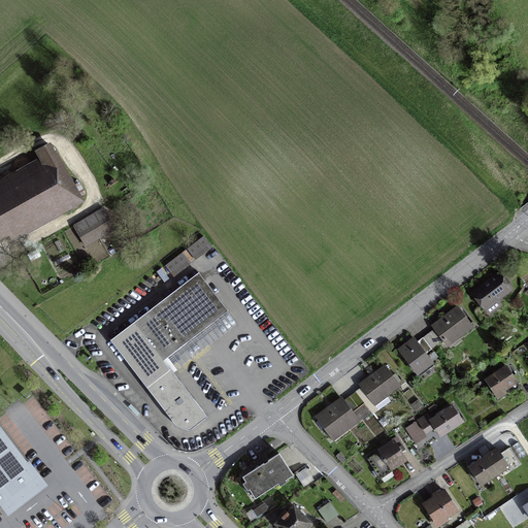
[(0,236),(75,195),(50,145),(36,153),(40,160),(0,182),(0,236)]
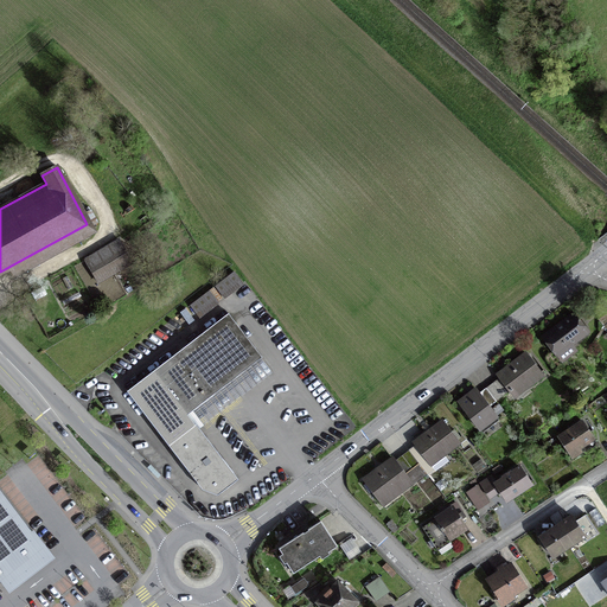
[(119,241),(84,261),(93,274),(126,254),(119,241)]
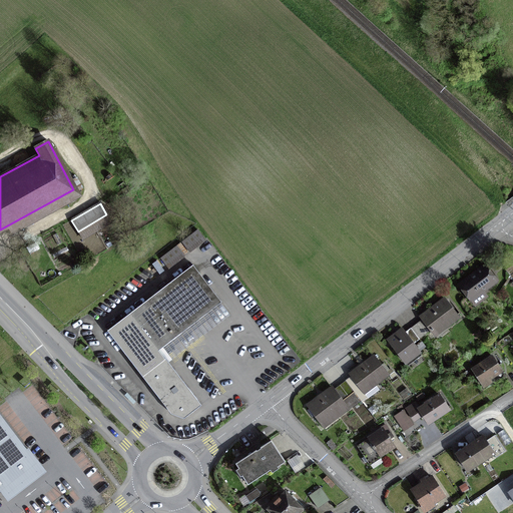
[(197,230),(181,242),(188,252),(204,240),(197,230)]
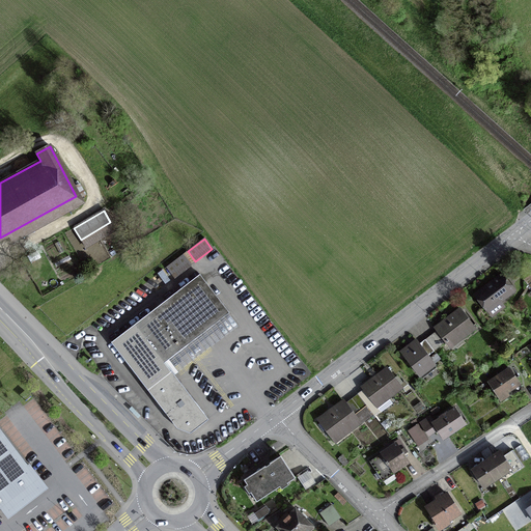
[(166,268),(173,278),(190,266),(183,255),(166,268)]
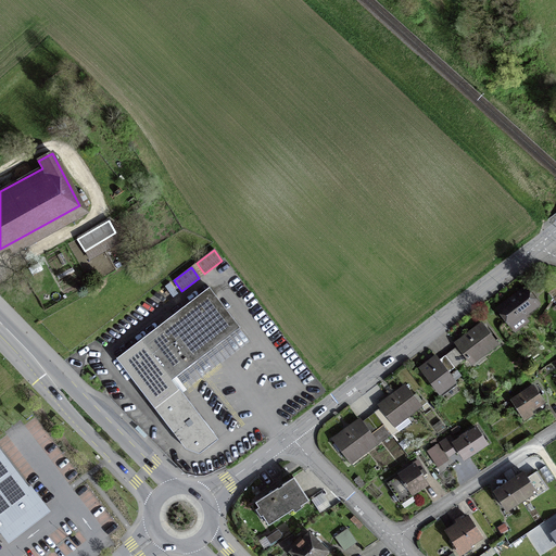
[(239,328),(209,288),(115,359),(154,409),(154,408),(177,391),(179,390),(172,380),(185,370),(239,328)]
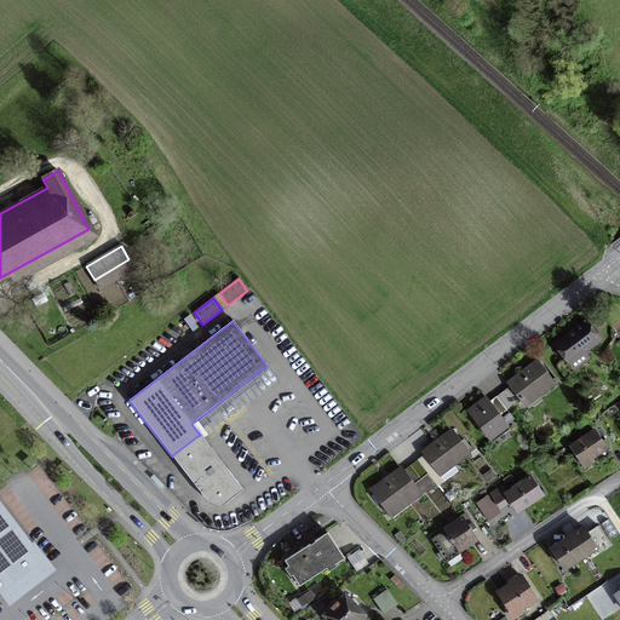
[(597,339),(585,322),(555,345),(566,360),(579,349),(583,352),(586,352),(587,350),(587,346),(597,339)]
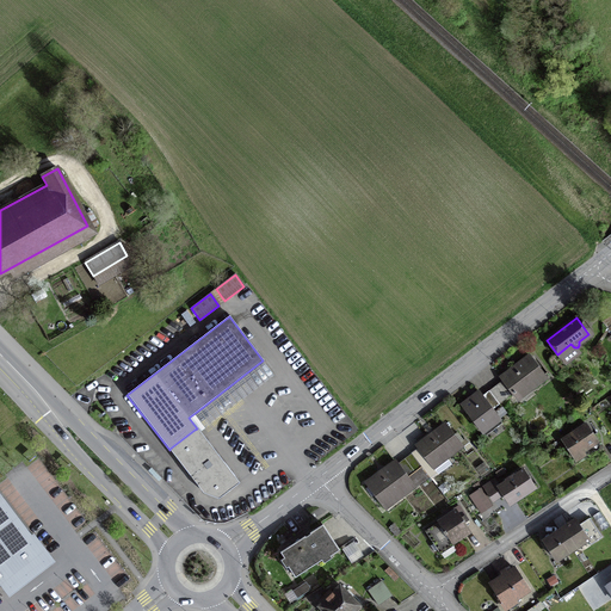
[(516,369),(514,366),(499,378),(516,399),(529,388),(530,390),(547,378),(530,358),(516,369)]
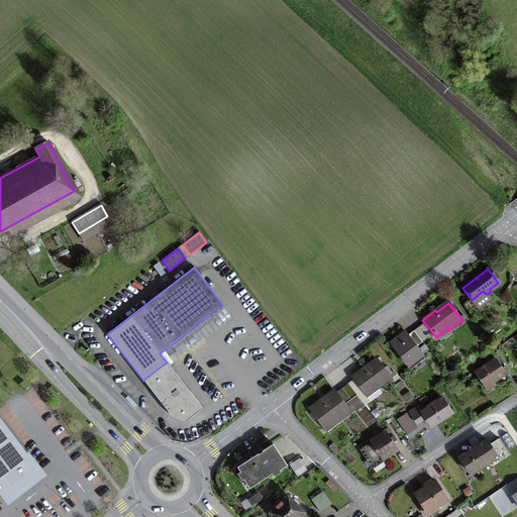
[(405,332),(390,343),(408,367),(422,355),(405,332)]
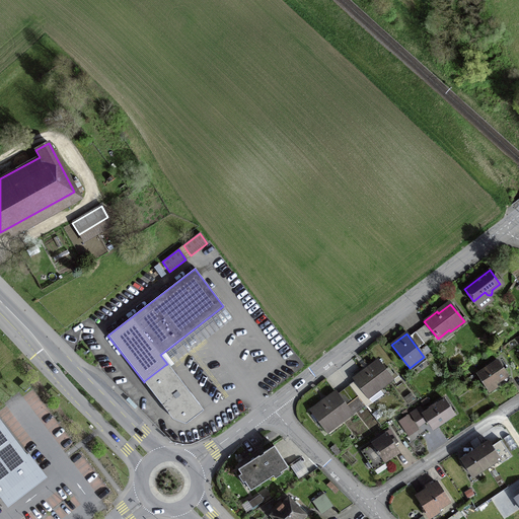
[(496,386),(495,383),(507,375),(498,361),(477,375),(489,391),(496,386)]
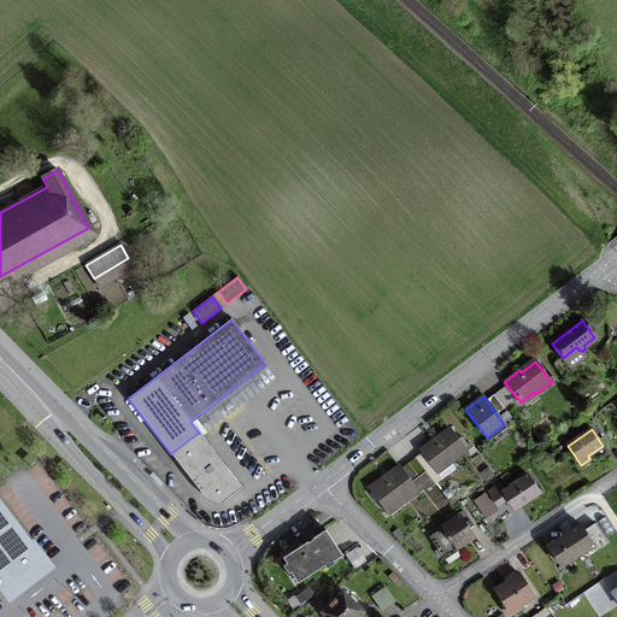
[(454,468),(451,463),(466,451),(451,430),(436,442),(434,440),(419,451),(441,477),(454,468)]
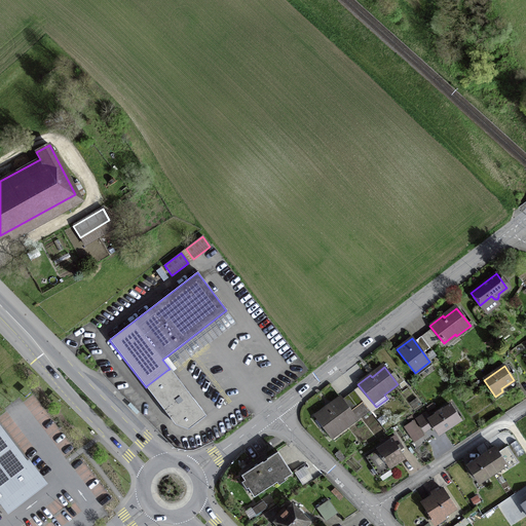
[(146,386),(148,389),(176,424),(190,428),(204,417),(170,373),(167,370),(146,386)]
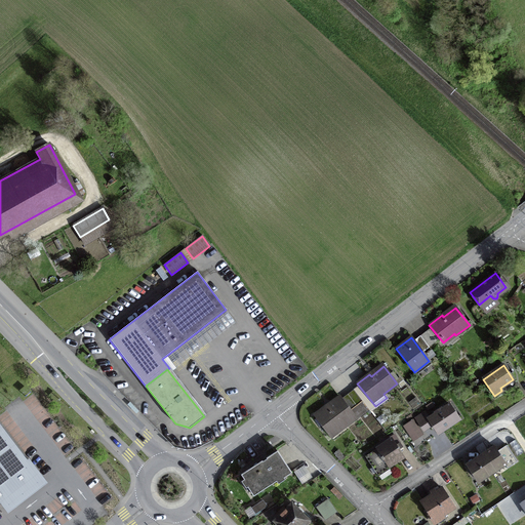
[(340,427),(341,429),(356,418),(340,399),(328,408),(327,406),(314,415),(329,436),(340,427)]
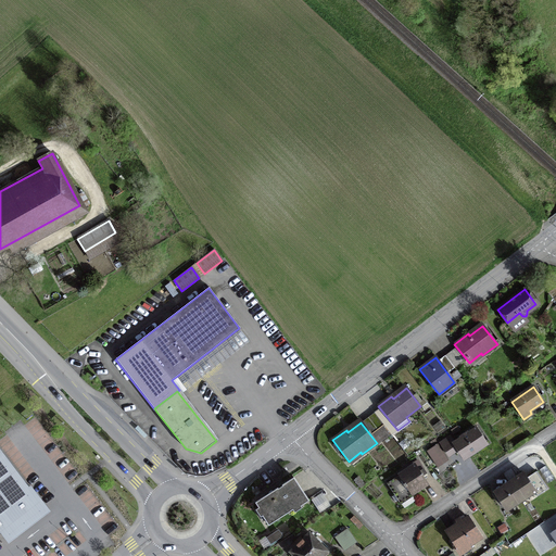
[(464,459),(485,444),(476,429),(469,433),(468,432),(459,438),(460,439),(453,444),(449,438),(440,443),(449,456),(457,451),(464,459)]
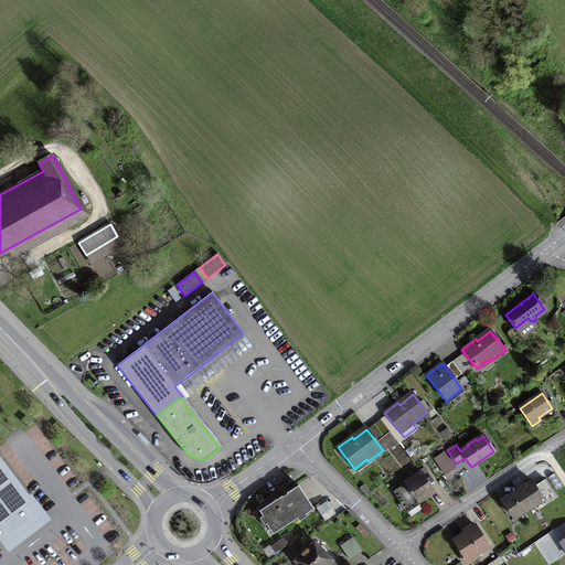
[(0,546),(36,519),(43,514),(0,457),(0,546)]
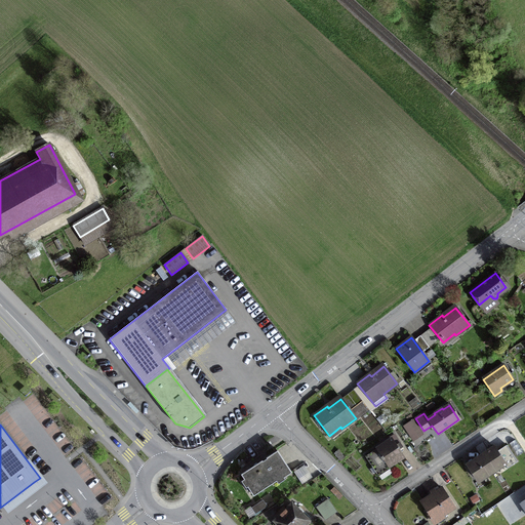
[(376,474),(403,456),(392,440),(366,457),(376,474)]
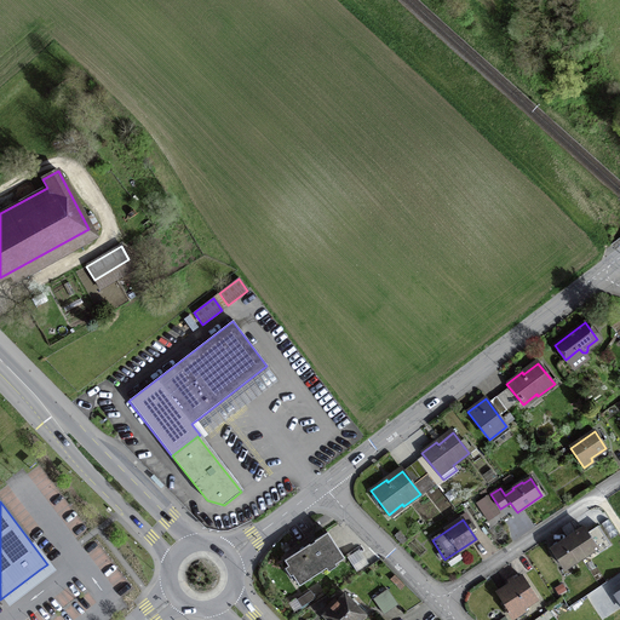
[(580,530),(567,539),(557,546),(551,550),(564,569),(580,558),(596,547),(584,529),(580,530)]
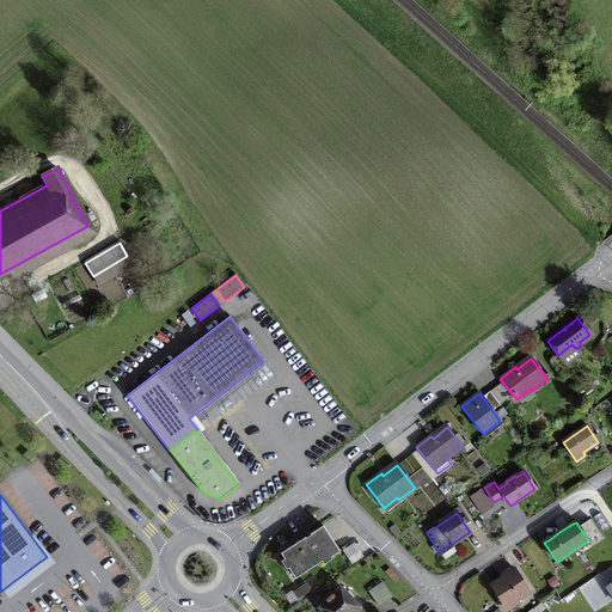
[(340,551),(323,526),(308,536),(281,554),(289,567),(288,568),(295,579),(329,556),(330,557),(340,551)]
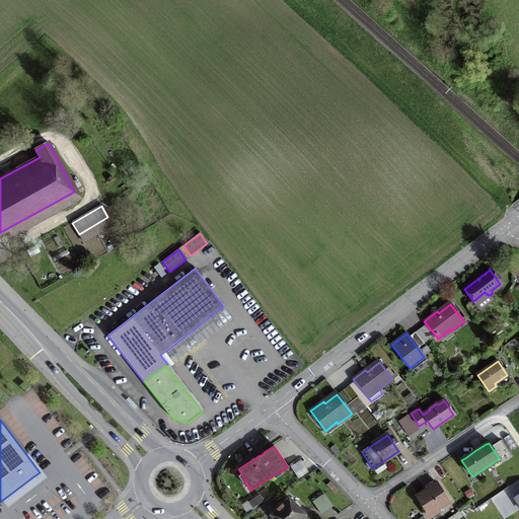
[(299,478),(309,472),(301,460),(292,466),(299,478)]
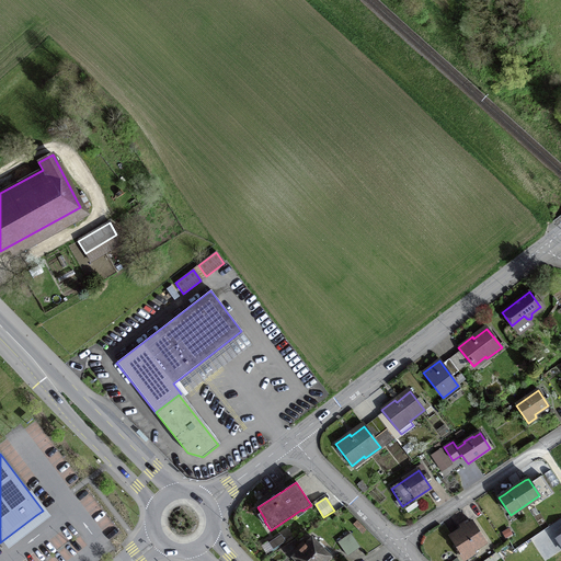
[(484,542),(471,522),(450,536),(457,547),(456,548),(462,558),(484,542)]
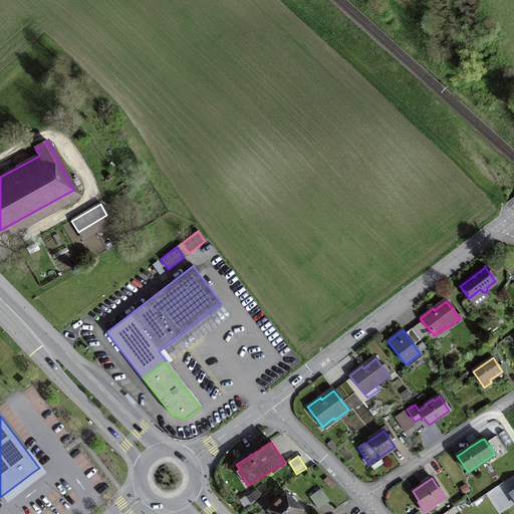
[(249,505),(262,496),(258,489),(244,498),(249,505)]
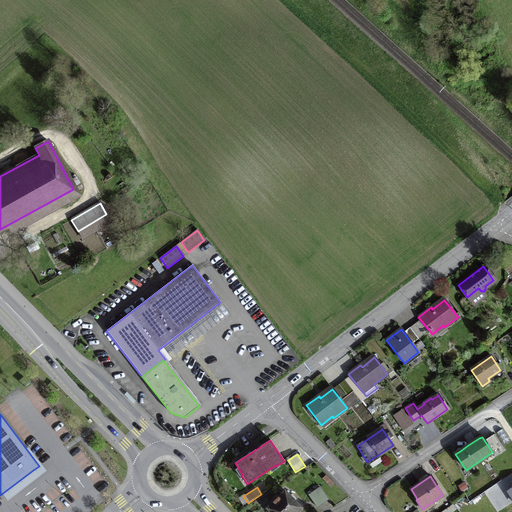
[(308,495),(316,508),(328,500),(319,487),(308,495)]
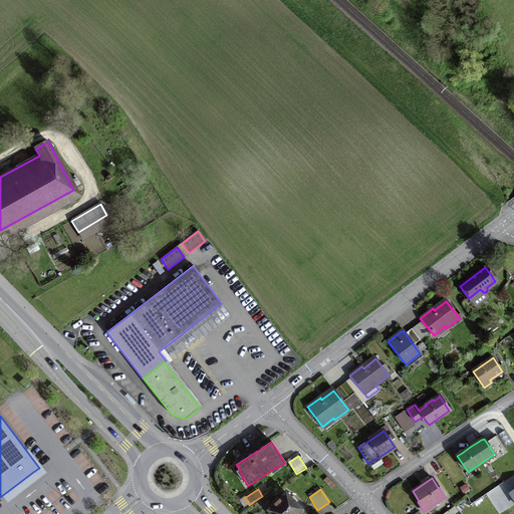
[(296,513),(301,510),(285,494),(269,510),(270,512),(269,512),(269,513),(296,513)]
